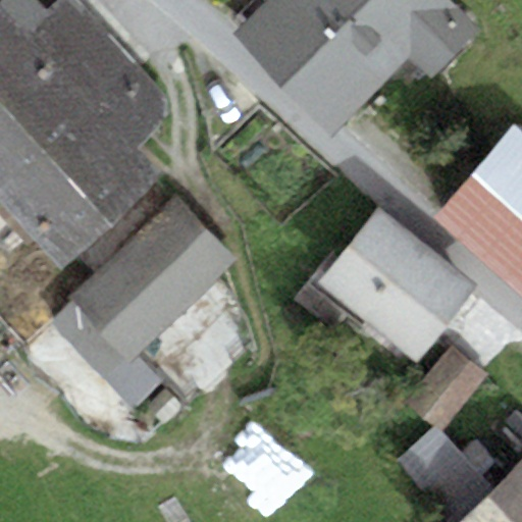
[(0,203),(61,269),(159,179),(133,151),(176,112),(72,0),(65,0),(48,16),(33,0),(7,0),(0,7),(0,203)]
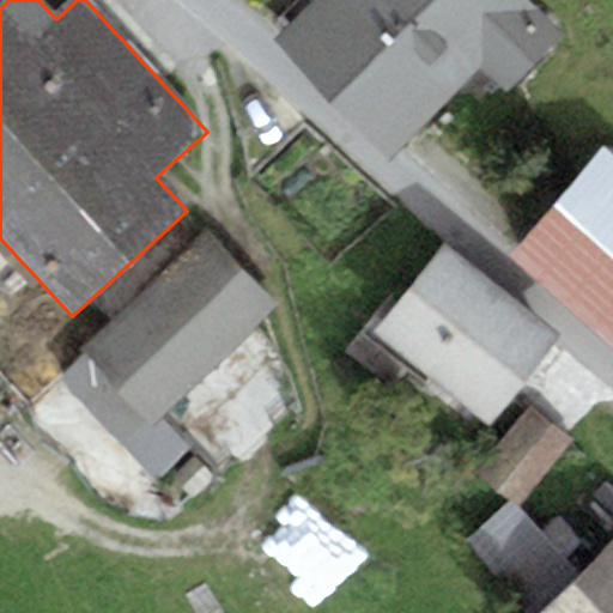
[(316,0),(269,46),(328,104),(432,0),(316,0)]
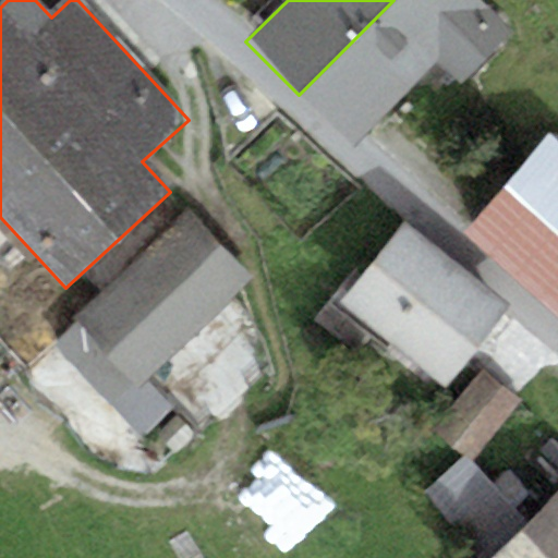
[(477,0),(393,0),(299,95),(353,149),(440,63),(461,84),(511,34),(490,13),(477,0)]
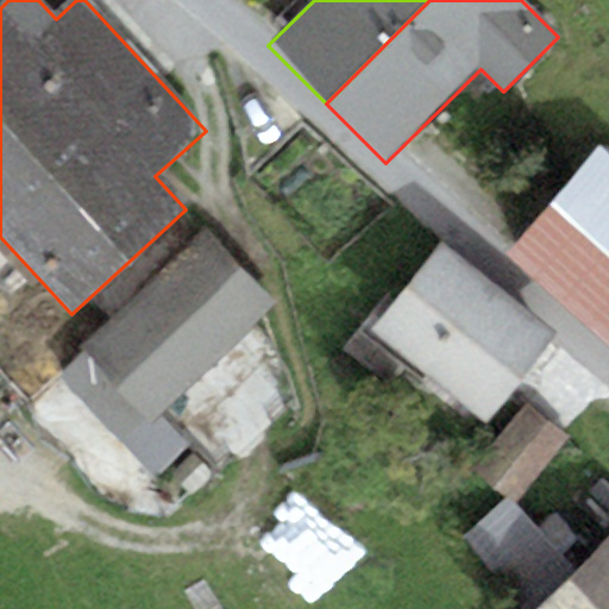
[(608,346),(608,162),(594,150),(503,256),(608,346)]
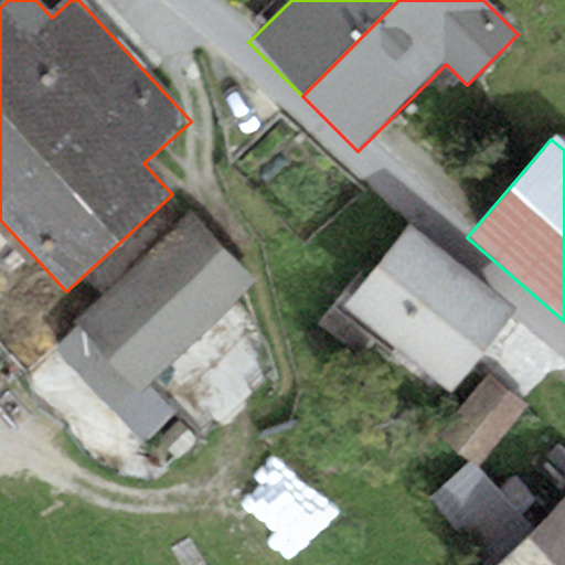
[(149,386),(255,283),(185,213),(73,323),(78,328),(54,350),(146,446),(177,416),(149,386)]
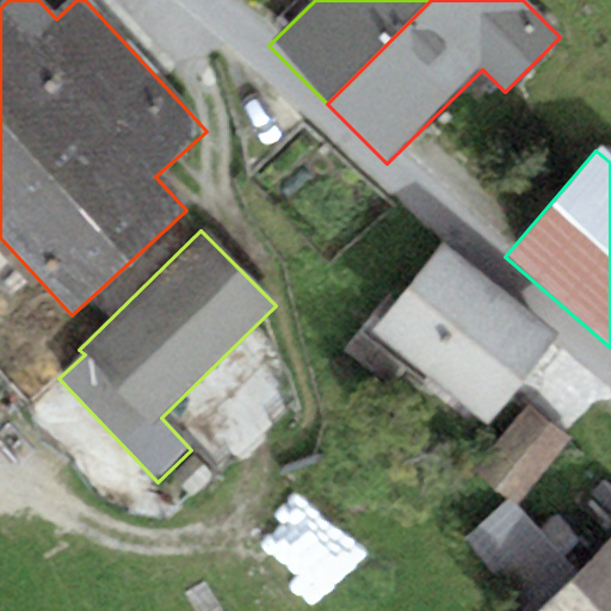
[(443,242),(371,332),(489,425),(561,335),(443,242)]
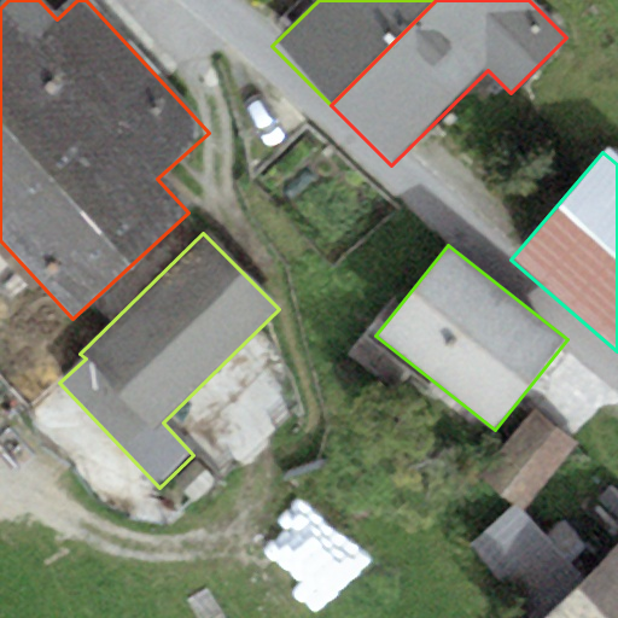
[(523,513),(578,444),(537,410),(481,479),(514,506),(523,513)]
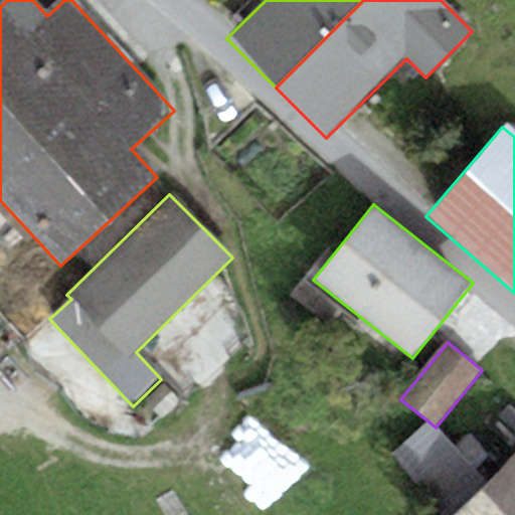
[(453,514),(486,484),(436,427),(428,421),(393,455),(438,514),(453,514)]
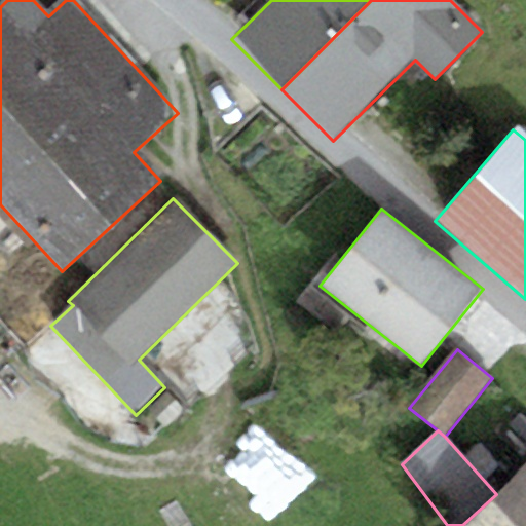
[(462,525),(525,525),(525,465),(496,494),(462,525)]
